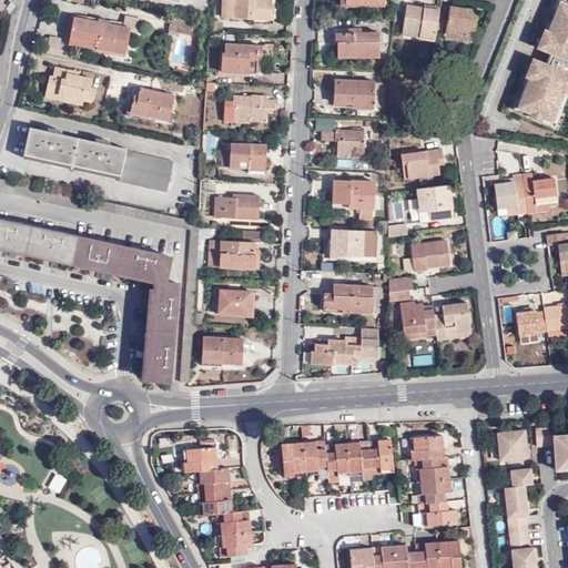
[(222,0),(222,16),(273,20),(274,7),(272,7),(271,0),(222,0)]
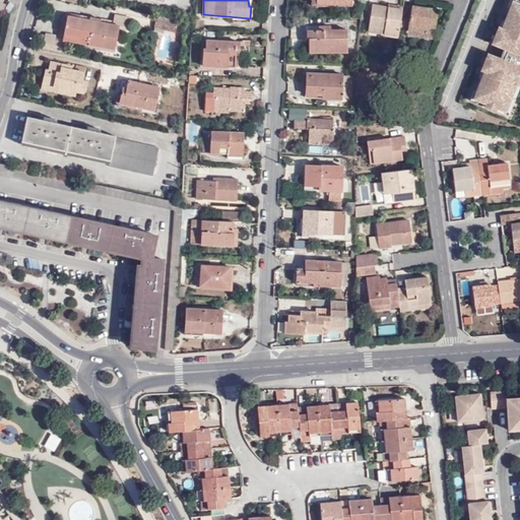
[(14,5),(10,2),(5,9),(10,12),(14,5)]
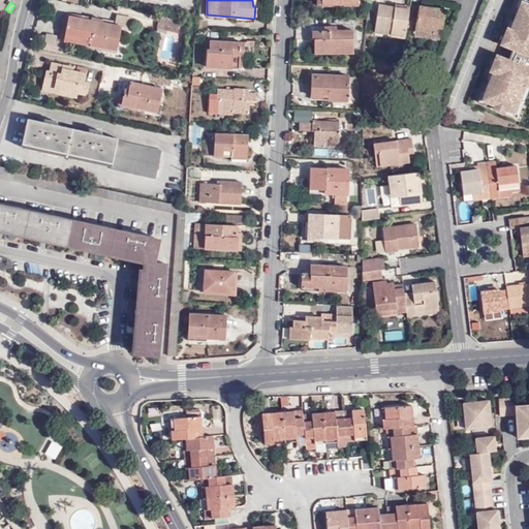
[(514,57),(509,55),(508,60),(496,55),(492,64),(494,65),(493,70),(495,71),(492,80),(489,78),(484,92),(487,93),(484,100),(494,104),(492,107),(503,113),(505,109),(512,112),(517,103),(514,102),(518,93),(520,94),(524,83),(528,85),(528,76),(528,74),(528,67),(528,68),(528,65),(528,4),(523,2),(521,9),(518,8),(511,23),(515,24),(511,32),(508,30),(506,35),(504,34),(500,43),(516,50),(514,57)]
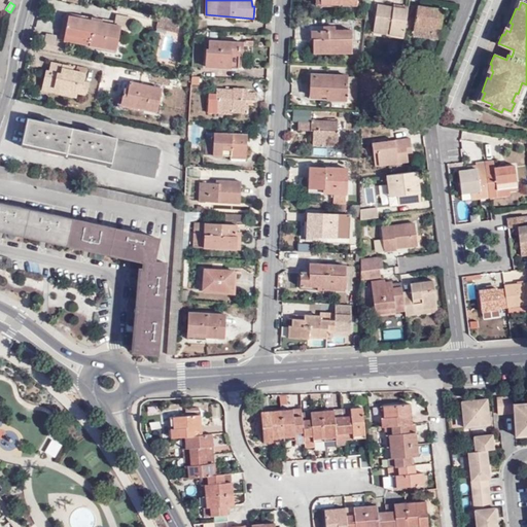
[(390,29),(389,35),(403,37),(408,9),(378,4),(374,27),(390,29)]
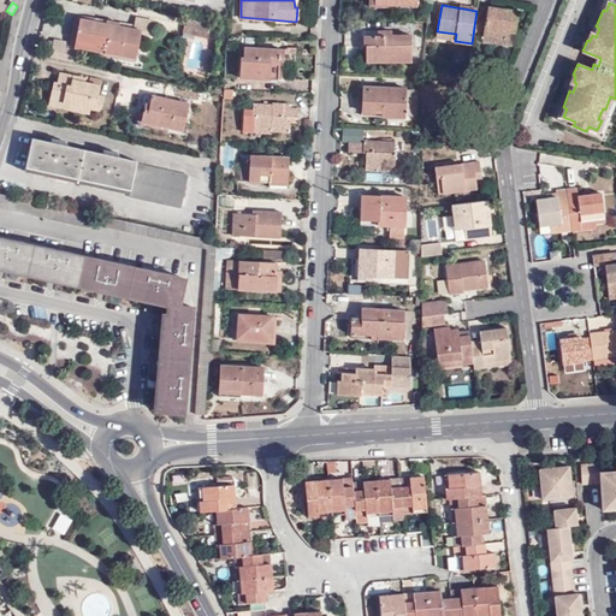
[(520,12),(490,7),(485,36),(515,41),(520,12)]
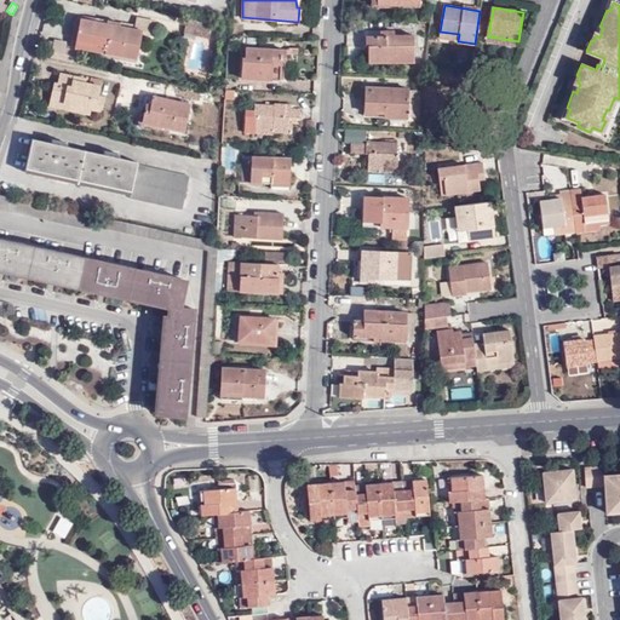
[(18,27),(19,17),(12,15),(10,24),(18,27)]
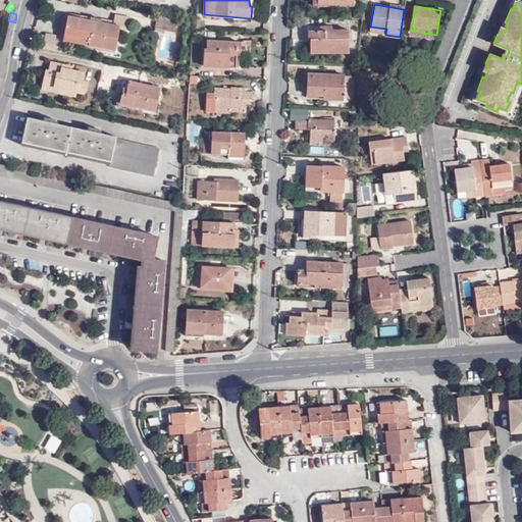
[(159,14),(156,29),(177,33),(179,22),(186,24),(187,20),(159,14)]
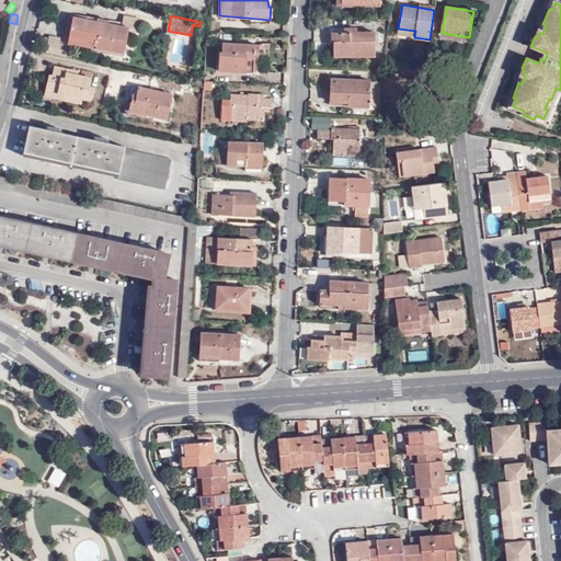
[(125,16),(123,26),(77,19),(72,43),(124,54),(129,31),(139,33),(141,20),(125,16)]
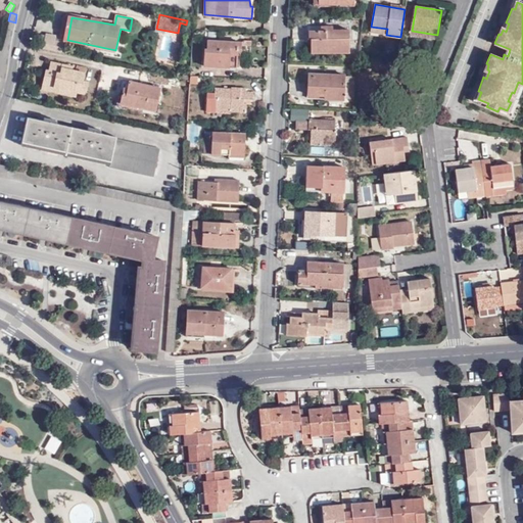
[(68,16),(63,40),(67,40),(72,17),(68,16)]
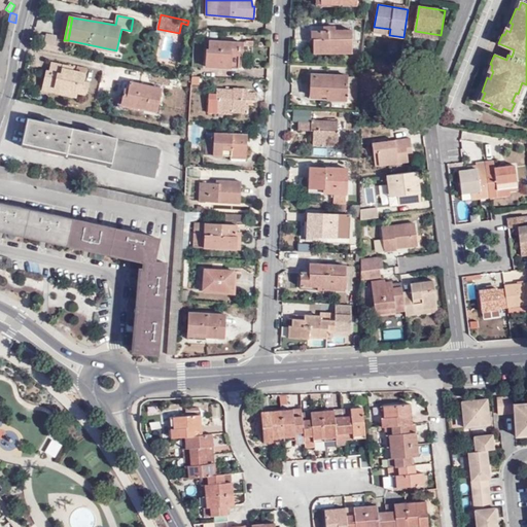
[(351,31),(336,31),(323,31),(312,31),(312,39),(313,39),(317,39),(318,49),(351,49),(351,31)]
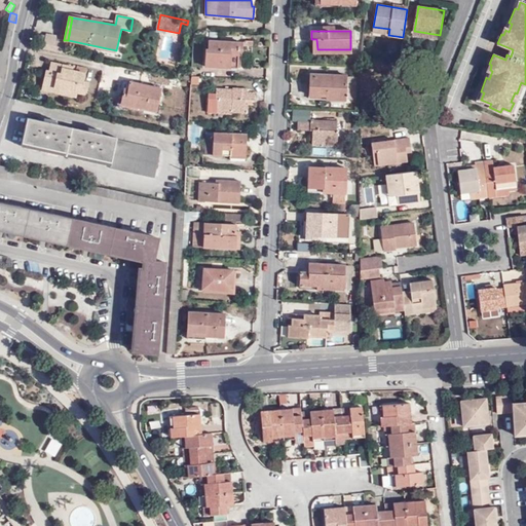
[(439,40),(440,35),(414,31),(413,35),(439,40)]
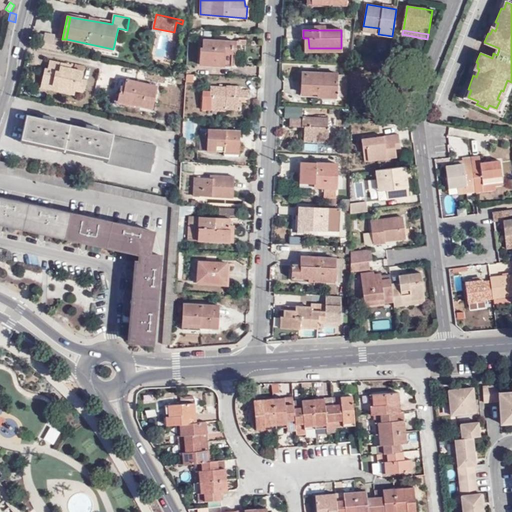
[(65,42),(44,37),(41,47),(63,52),(65,42)]
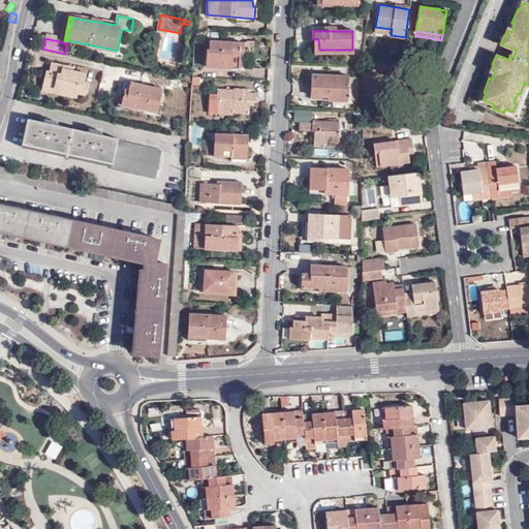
[(319,50),(318,39),(314,39),(315,53),(352,53),(352,50),(319,50)]
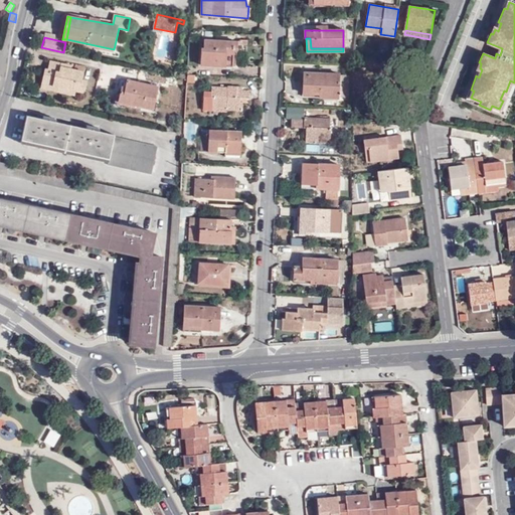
[(204,47),(201,47),(201,61),(226,62),(227,53),(234,53),(234,50),(237,50),(237,45),(237,42),(204,40),(204,47)]
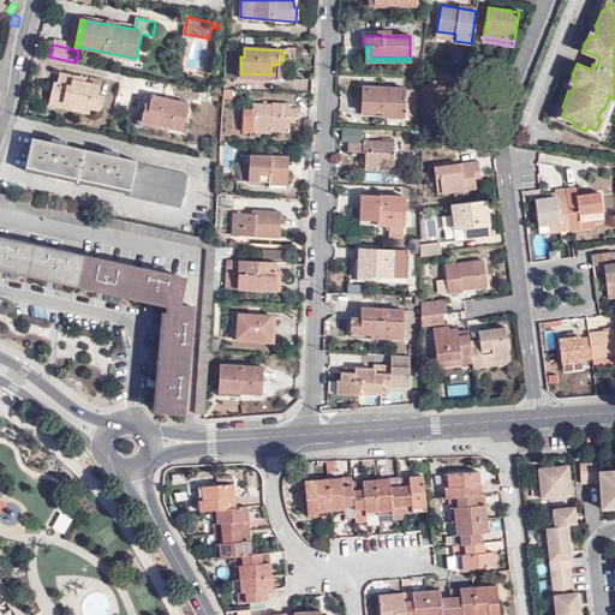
[(58,82),(55,82),(52,100),(73,105),(72,109),(89,113),(90,108),(99,109),(102,95),(97,94),(99,85),(84,82),(85,78),(60,72),(58,82)]
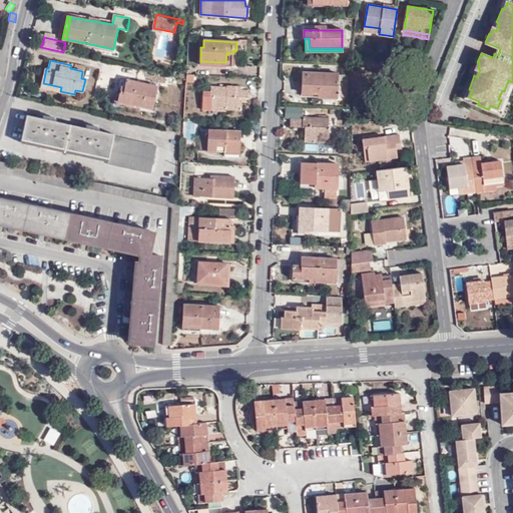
[(319,93),(319,97),(337,98),(338,76),(338,75),(302,73),(302,93),(319,93)]
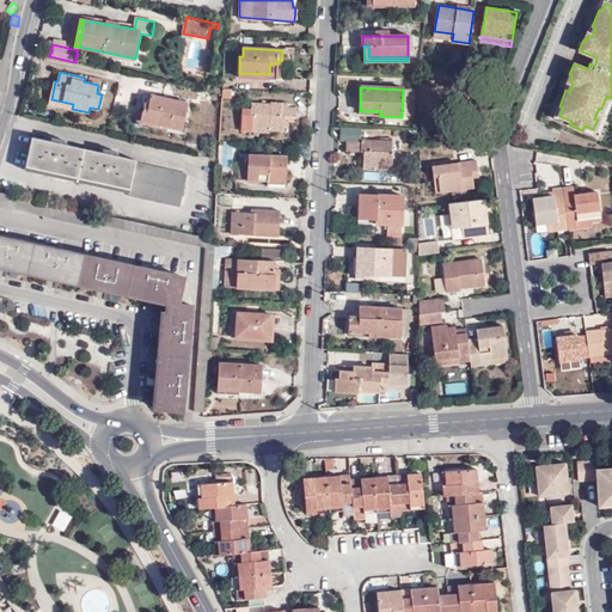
[(414,117),(415,91),(403,91),(402,117),(414,117)]
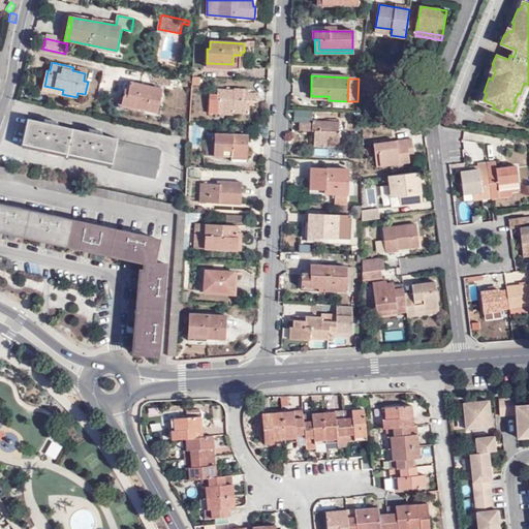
[(161,88),(130,82),(128,89),(128,93),(124,92),(122,104),(156,112),(161,88)]
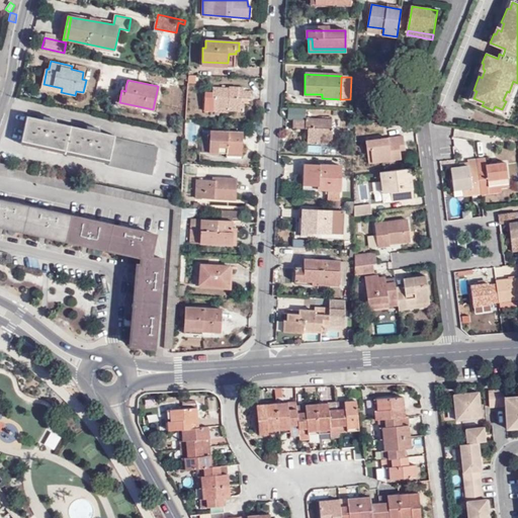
[(44,84),(42,89),(61,92),(62,88),(44,84)]
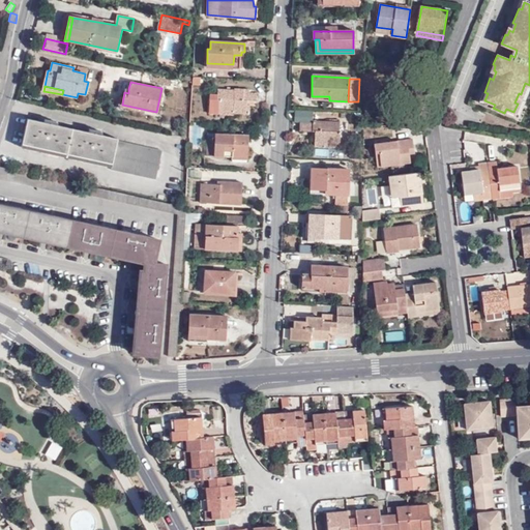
[(235,89),(235,90),(217,89),(216,100),(218,100),(218,109),(233,110),(233,113),(249,114),(251,106),(251,105),(247,105),(247,100),(256,101),(257,101),(257,94),(249,93),(249,90),(235,89)]
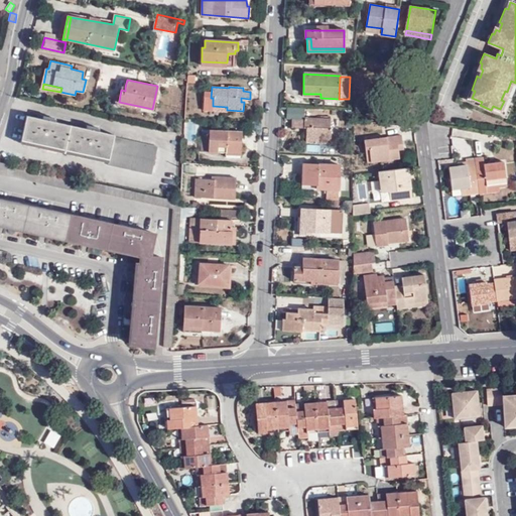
[(114,134),(26,115),(21,139),(109,158),(109,162),(108,164),(151,173),(157,148),(114,138),(114,134)]
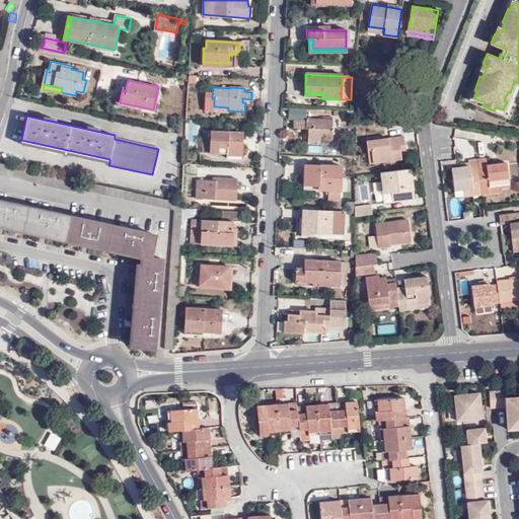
[(308,143),(332,144),(332,119),(307,118),(306,120),(293,120),(293,128),(308,128),(308,143)]
